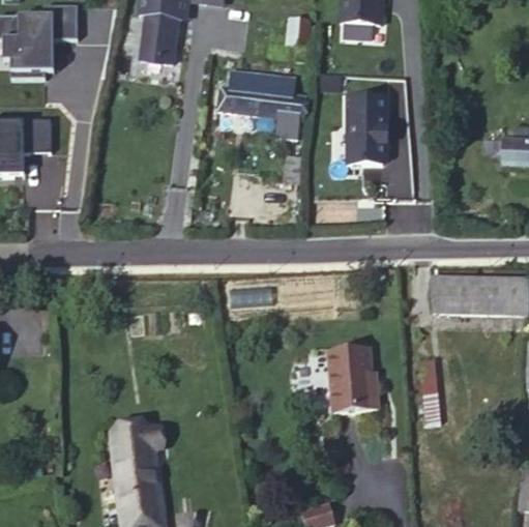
[(141,0),(134,59),(176,65),(184,1),(222,5),(223,0),(141,0)]
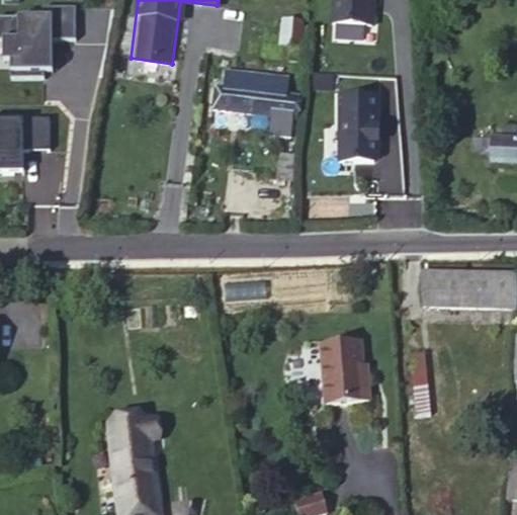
[(285,0),(284,17),(303,19),(305,0),(285,0)]
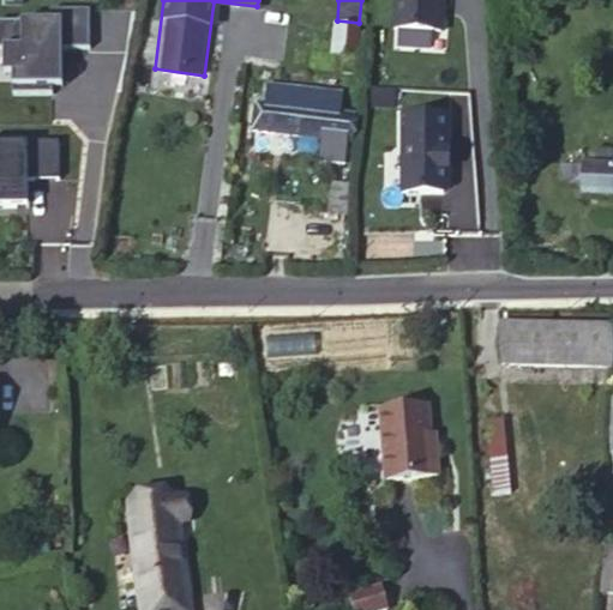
[(407,10),(377,7),(376,41),(404,43),(407,10)]
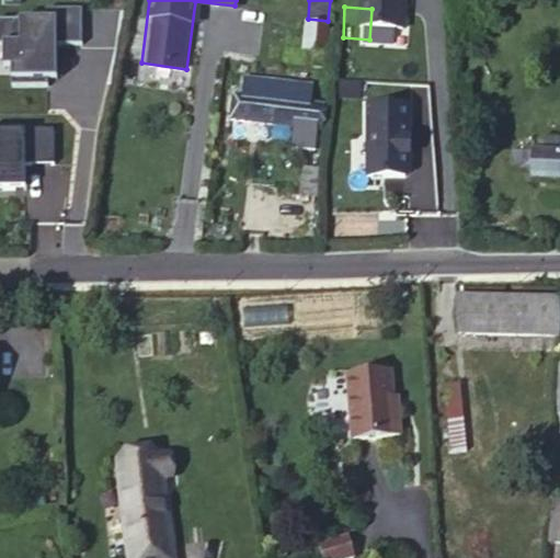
[(81,9),(2,10),(3,72),(56,72),(55,40),(82,40),(81,9)]
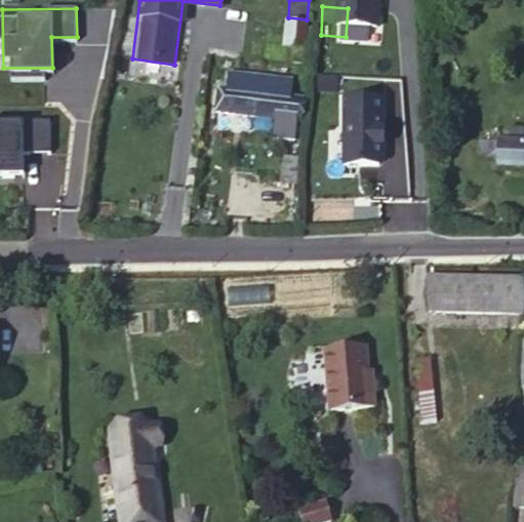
[(307,19),(288,17),(286,16),(283,43),(305,44),(307,19)]
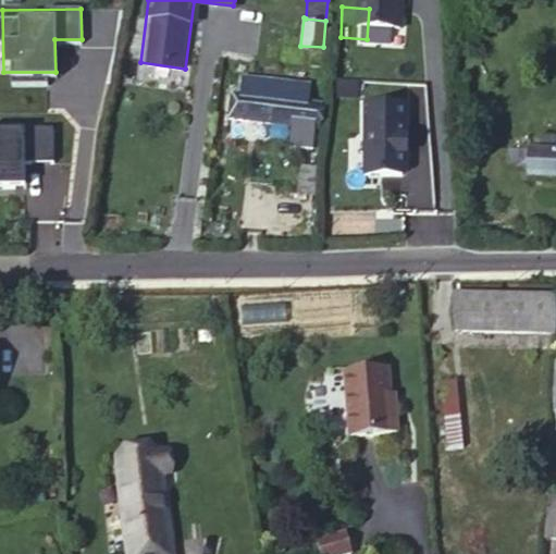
[(232,90),(229,114),(314,125),(318,101),(264,95),(267,77),(242,75),(241,91),(232,90)]
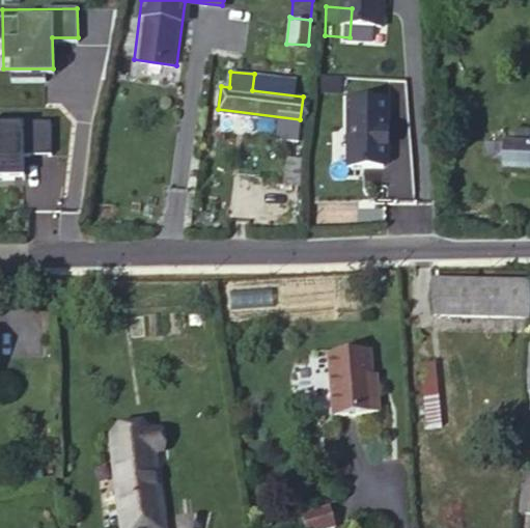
[(390,162),(389,92),(344,92),(345,163),(390,162)]
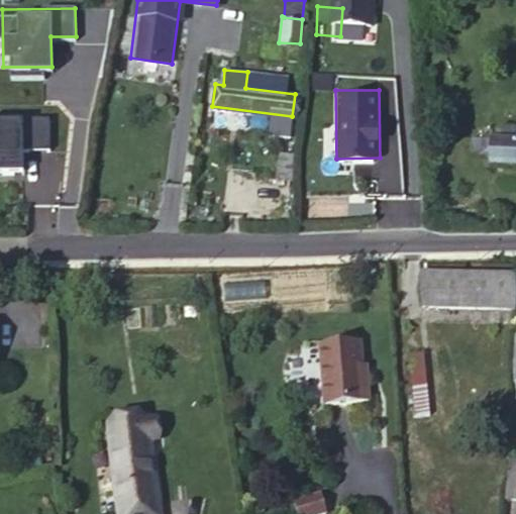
[(23,146),(49,146),(49,114),(0,113),(0,166),(23,167),(23,146)]
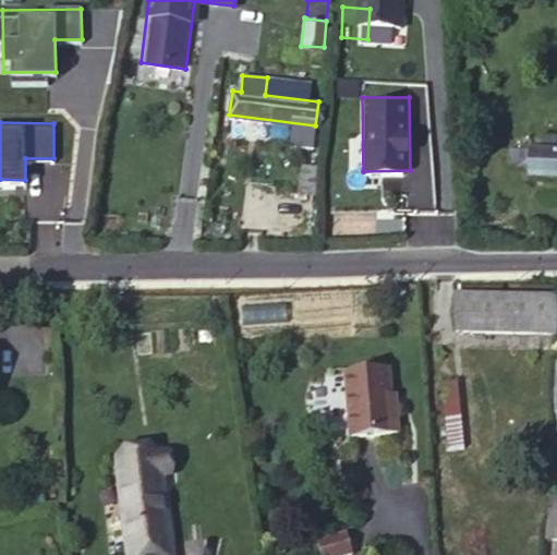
[(519,149),(519,163),(529,163),(529,177),(556,178),(556,135),(542,135),(542,149),(519,149)]
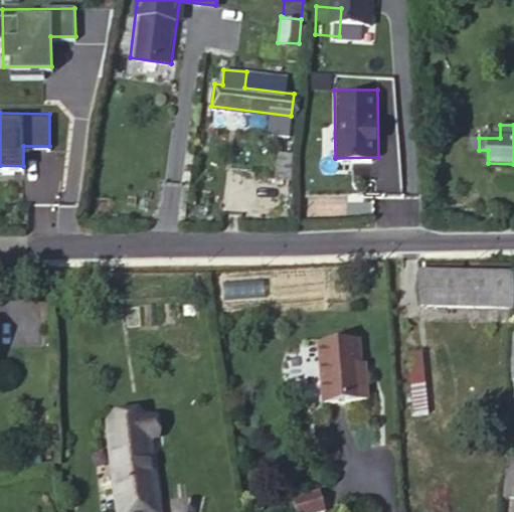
[(282,152),(278,152),(275,176),(290,178),(294,138),(283,137),(282,152)]
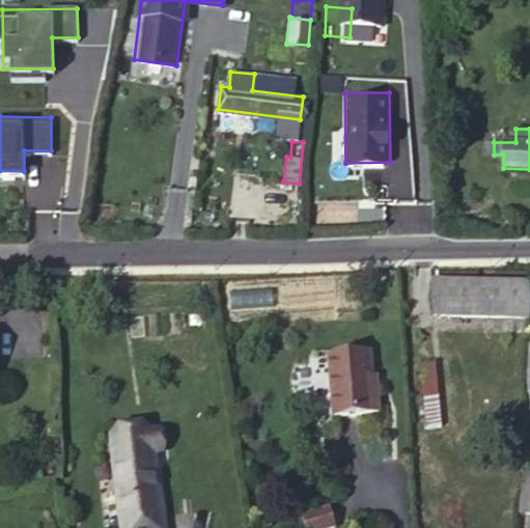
[(433,313),(529,315),(529,295),(529,280),(433,278),(433,313)]
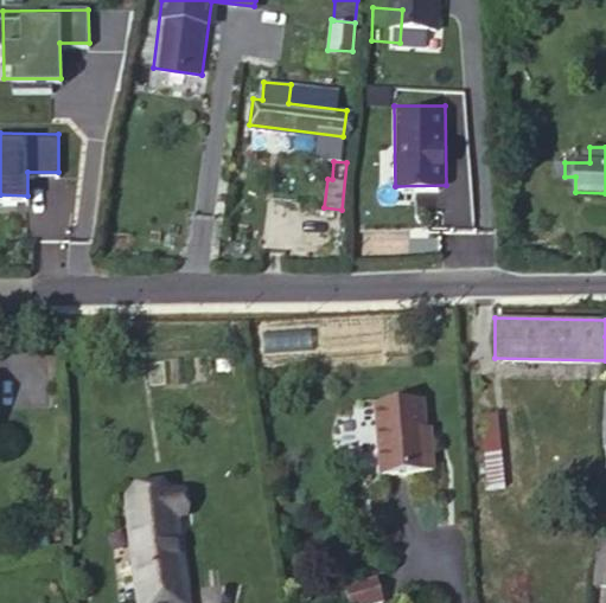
[(422,401),(376,404),(382,472),(433,468),(431,438),(425,440),(422,401)]
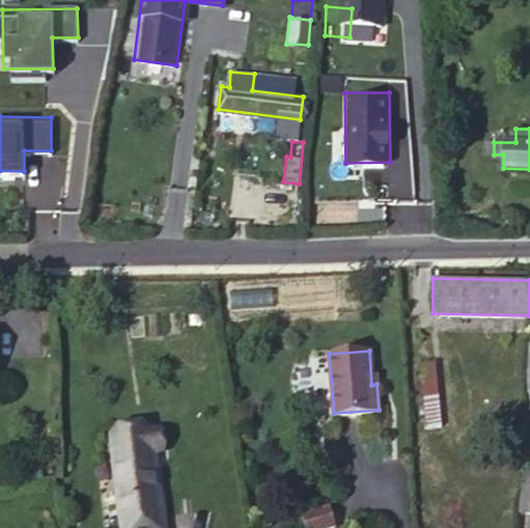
[(422,360),(422,424),(438,424),(437,360),(422,360)]
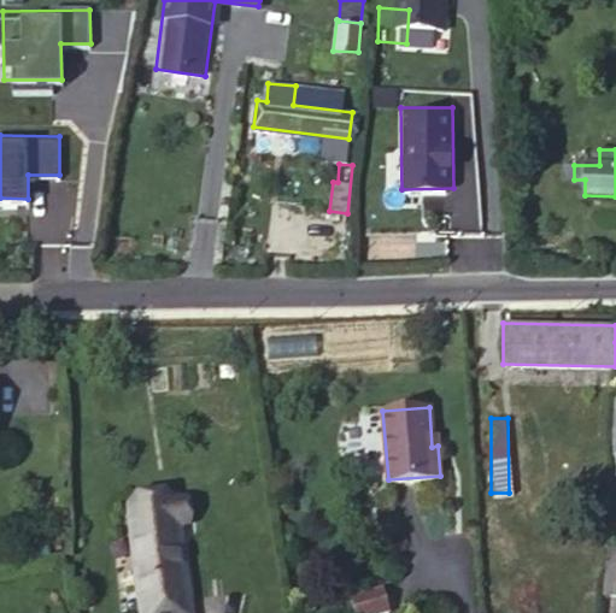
[(134,504),(146,612),(186,612),(183,576),(176,522),(188,520),(185,496),(134,504)]
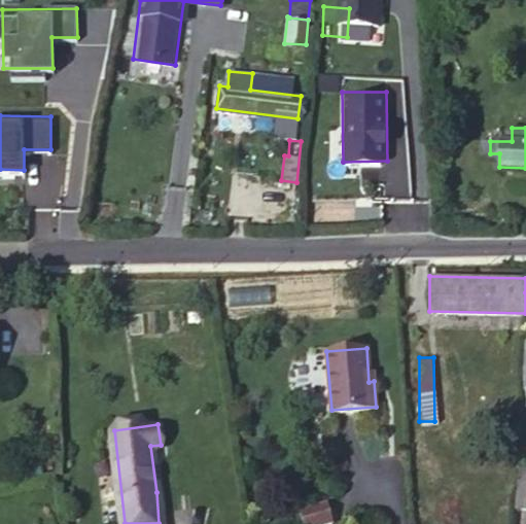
[(525,518),(525,495),(518,494),(516,517),(525,518)]
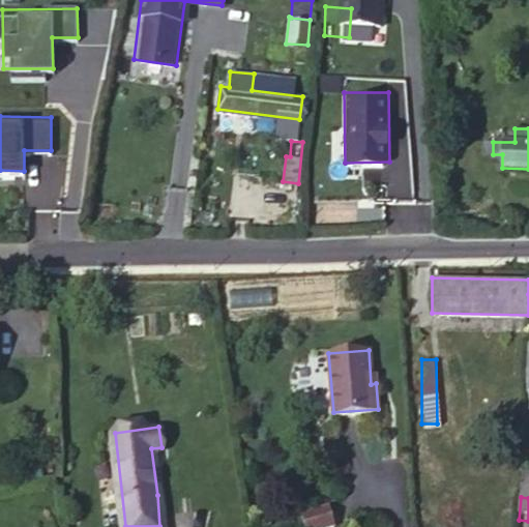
[(302,526),(310,526),(332,525),(331,503),(301,505),(302,526)]
